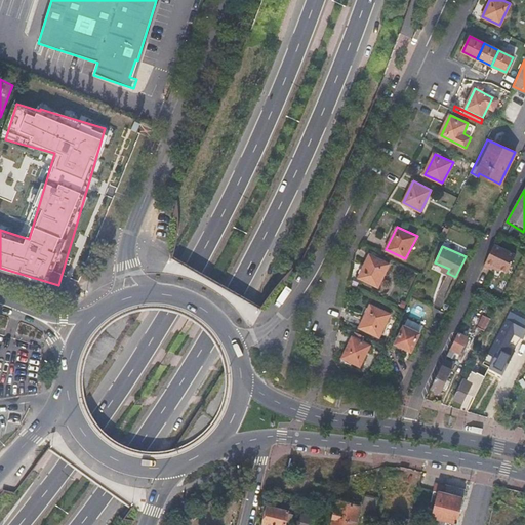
[(506,277),(515,260),(493,250),(482,271),(490,275),(492,271),(506,277)]
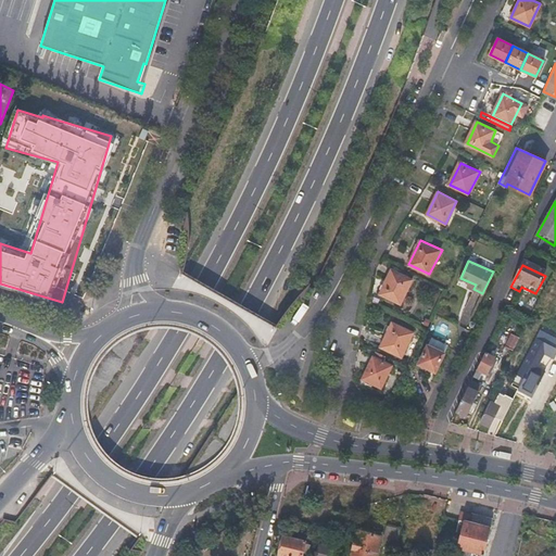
[(379,293),(400,304),(412,279),(391,268),(379,293)]
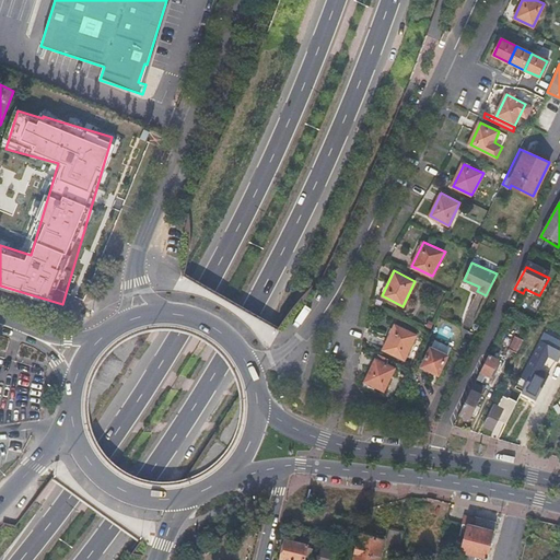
[(63,299),(80,305),(85,292),(69,286),(63,299)]
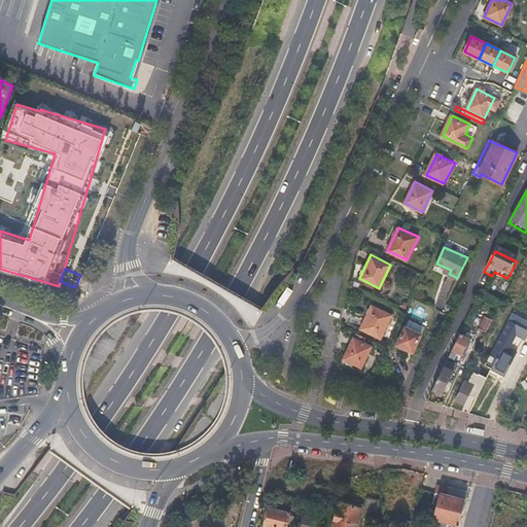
[(362,329),(381,338),(391,315),(374,306),(362,329)]
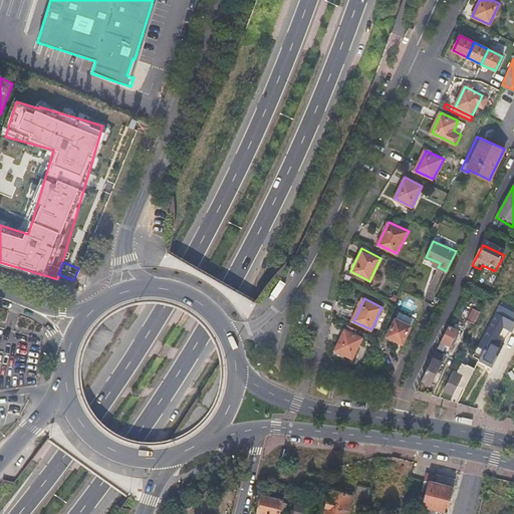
[(506,303),(501,300),(494,313),(479,342),(477,345),(487,350),(489,346),(492,339),(500,324),(512,330),(513,327),(513,320),(505,316),(509,309),(504,306),(506,303)]
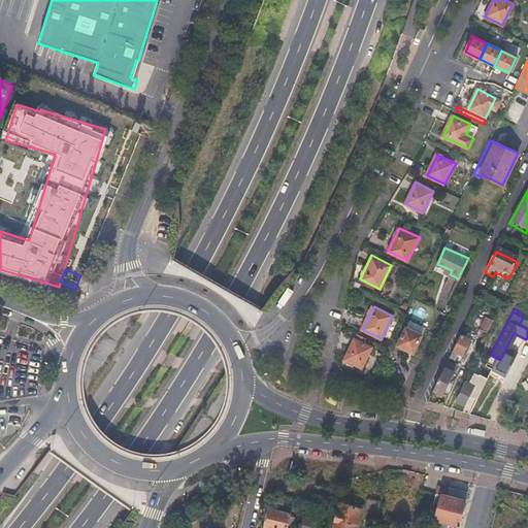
[(489,332),(495,320),(487,316),(481,328),(489,332)]
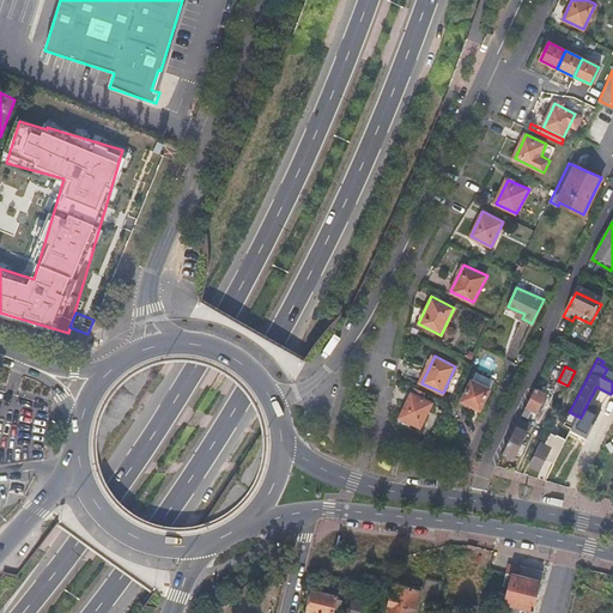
[(571,408),(589,374),(584,371),(577,384),(580,387),(577,392),(572,388),(564,405),(571,408)]
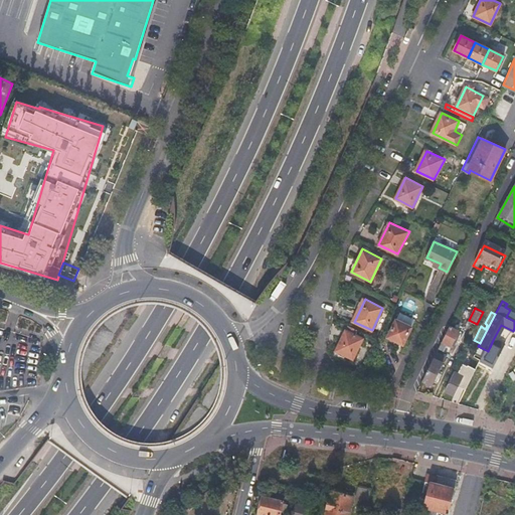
[(388,337),(403,344),(411,327),(397,320),(388,337)]
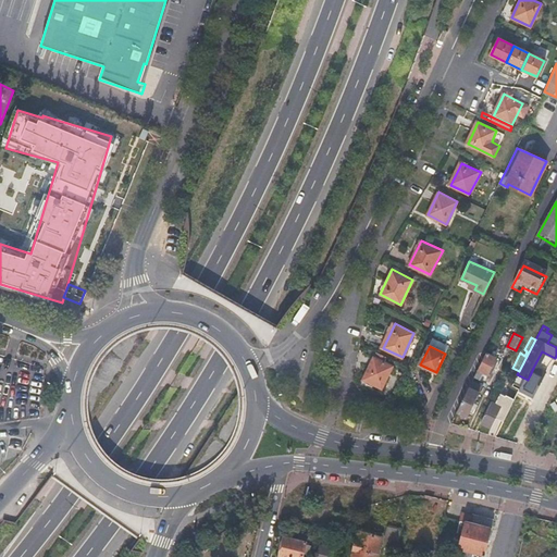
[(487,353),(458,410),(468,416),(482,390),(477,386),(484,372),(490,373),(497,358),(487,353)]
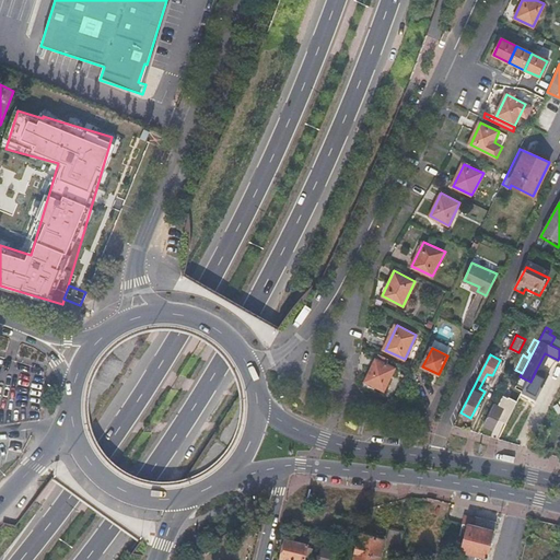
[(364,381),(384,391),(395,368),(375,358),(364,381)]
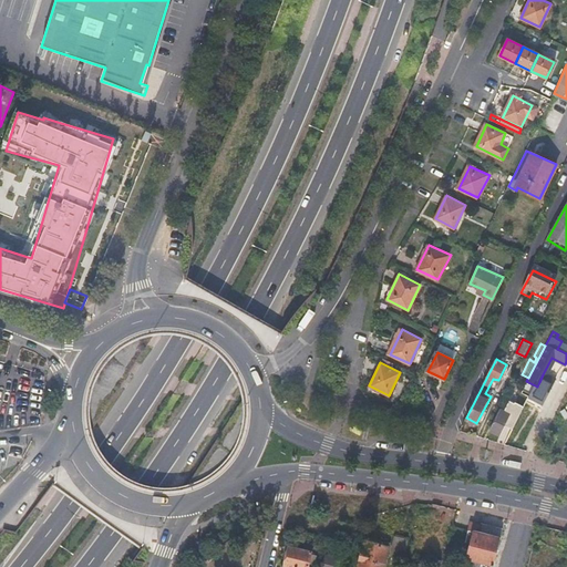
[(490,430),(500,434),(505,423),(515,403),(511,400),(505,411),(501,409),(490,430)]
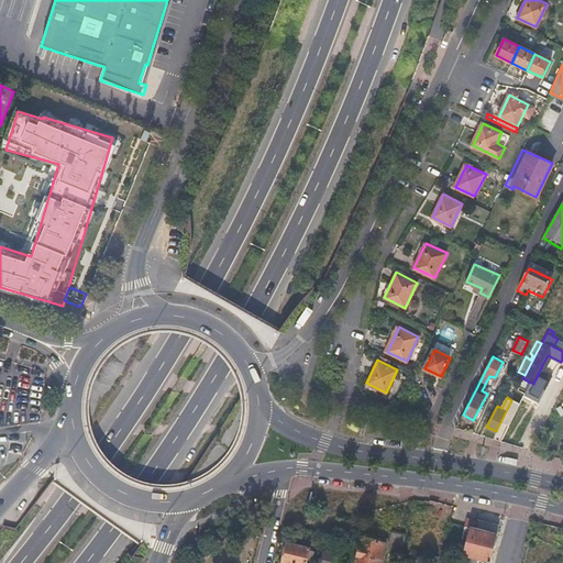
[(520,403),(512,398),(511,400),(501,420),(509,424),(520,403)]
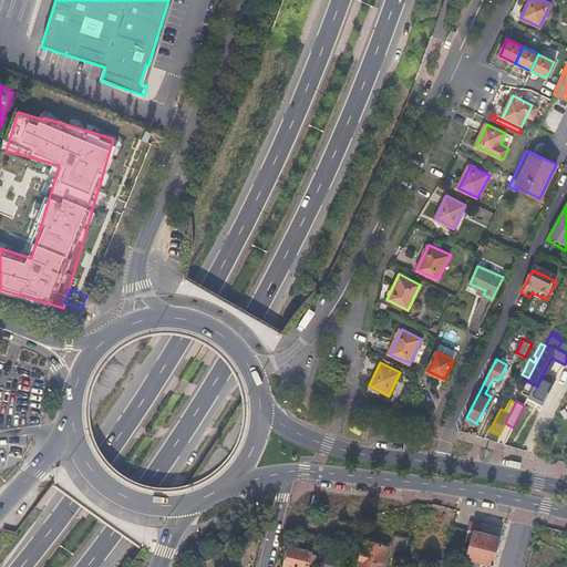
[(480,532),(467,528),(464,540),(470,542),(467,548),(463,547),(457,566),(490,566),(491,564),(494,564),(503,526),(493,524),(482,522),(480,532)]
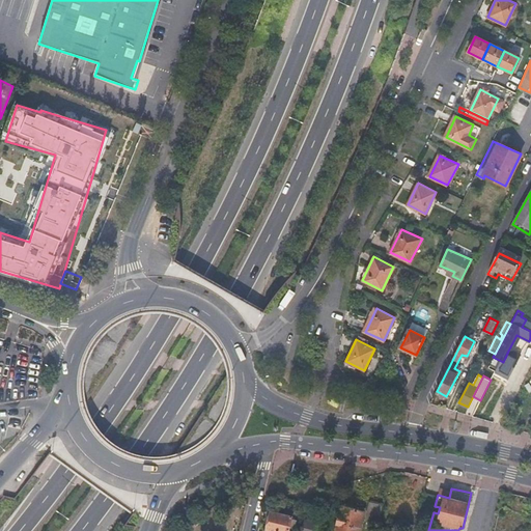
[(340,530),(359,530),(364,512),(341,506),(335,530),(340,530)]
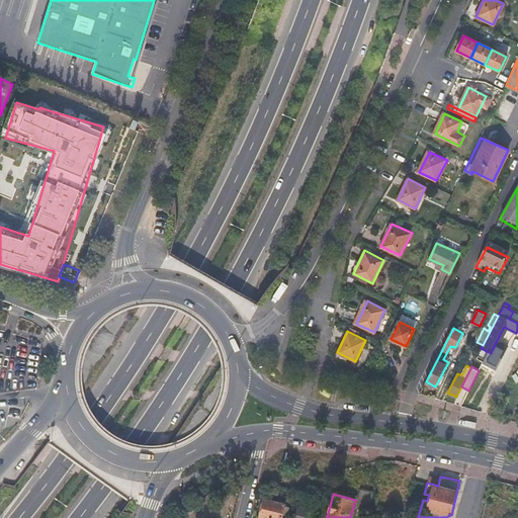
[(260,516),(259,517),(280,517),(282,511),(287,512),(289,506),(283,505),(284,504),(264,499),(259,516),(260,516)]
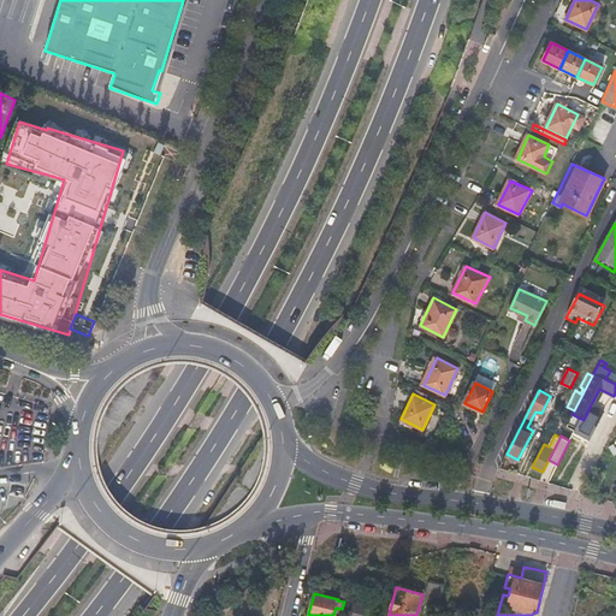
[(362,615),(365,605),(355,603),(351,615),(362,615)]
